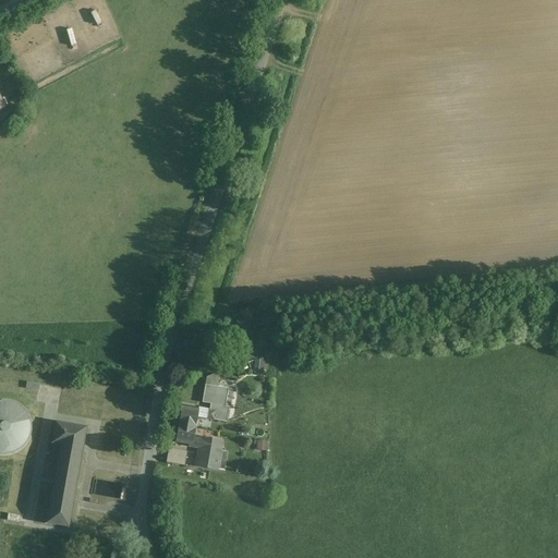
[(255,360),(255,368),(265,368),(265,360),(255,360)]
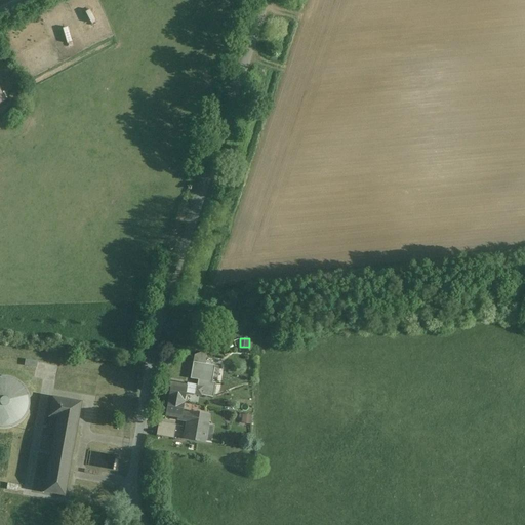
[(37,361),(25,360),(24,366),(37,368),(37,361)]
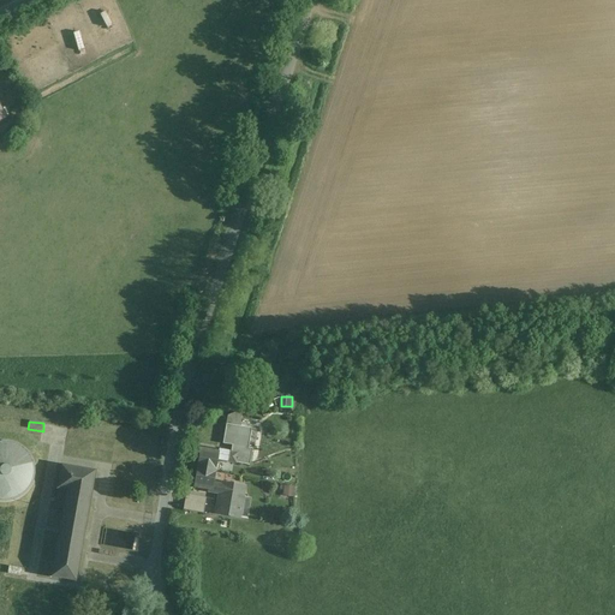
[(251,429),(226,424),(222,445),(232,446),(231,453),(218,451),(218,453),(219,453),(218,460),(250,466),(252,449),(249,448),(251,429)]
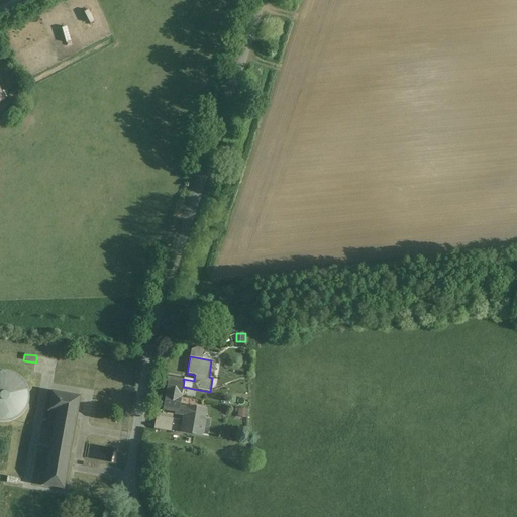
[(0,421),(1,422),(10,421),(18,418),(24,412),(29,403),(29,393),(26,384),(19,376),(10,372),(0,372),(0,421)]
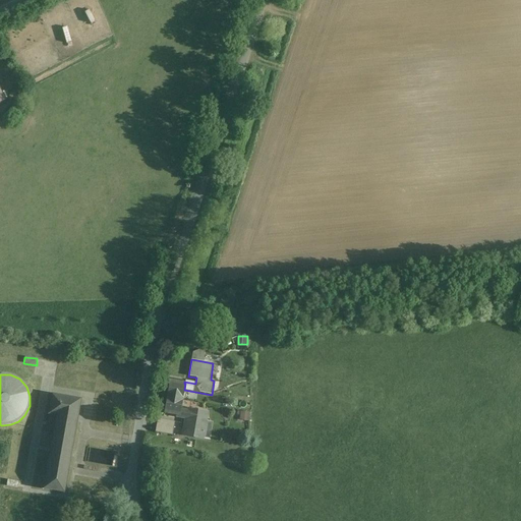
[(184,384),(169,381),(167,397),(182,400),(184,390),(185,384),(184,384)]
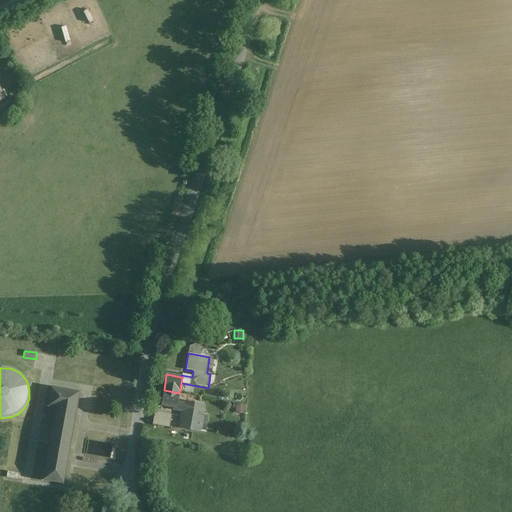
[(79,393),(50,388),(44,426),(52,427),(42,481),(62,485),(79,393)]
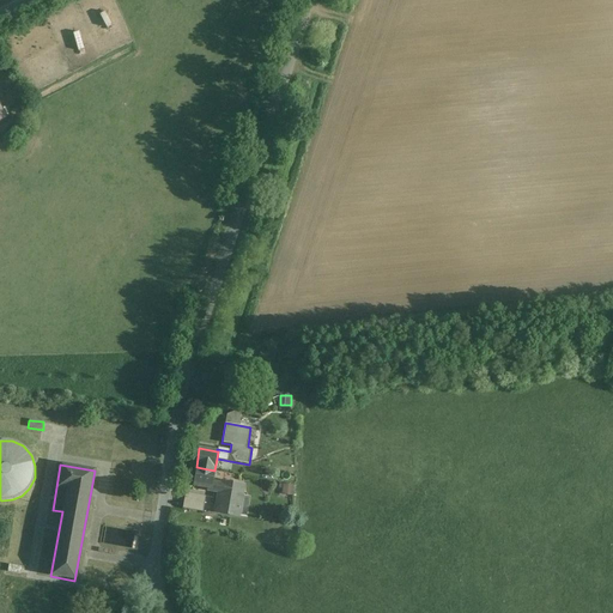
[(214,471),(196,467),(193,485),(211,487),(212,480),(213,480),(214,471)]
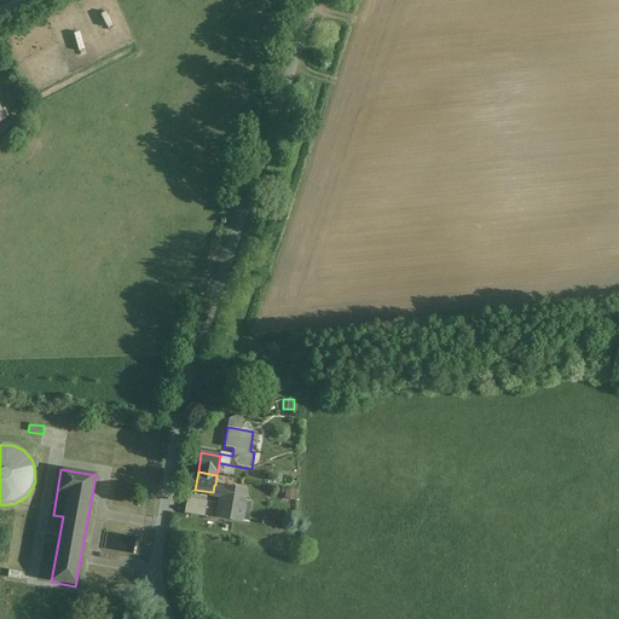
[(232,489),(215,485),(214,485),(213,492),(212,496),(221,497),(218,518),(239,521),(246,490),(232,487),(232,489)]
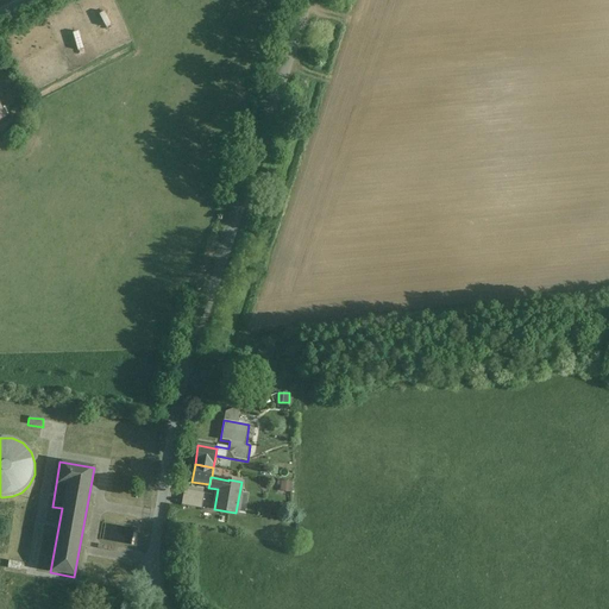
[(290,493),(292,481),(281,481),(281,491),(290,493)]
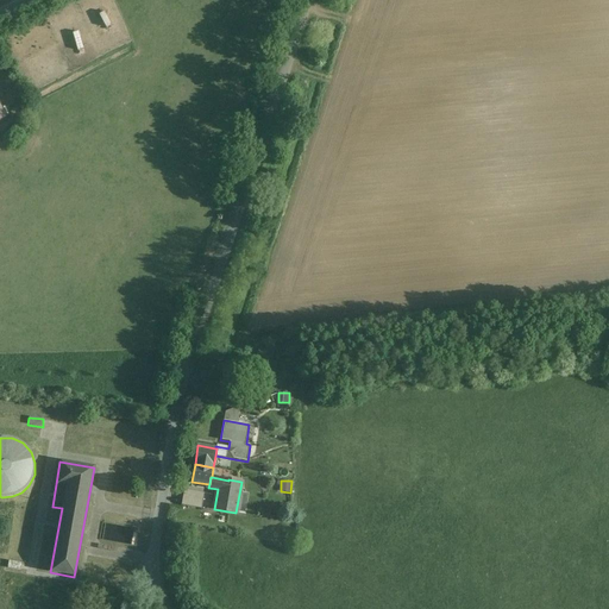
[(203,494),(183,490),(181,506),(201,509),(203,494)]
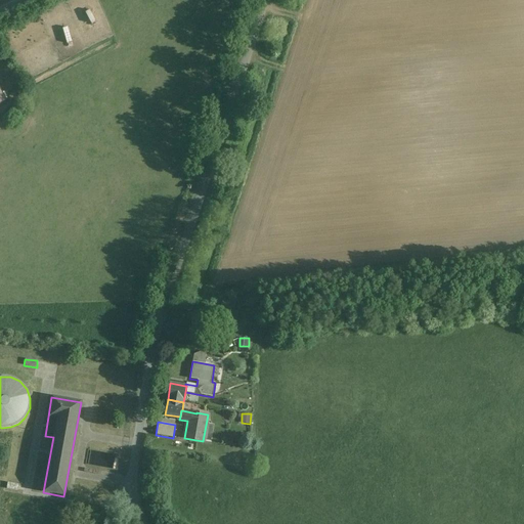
[(26,454),(11,452),(7,477),(22,480),(26,454)]
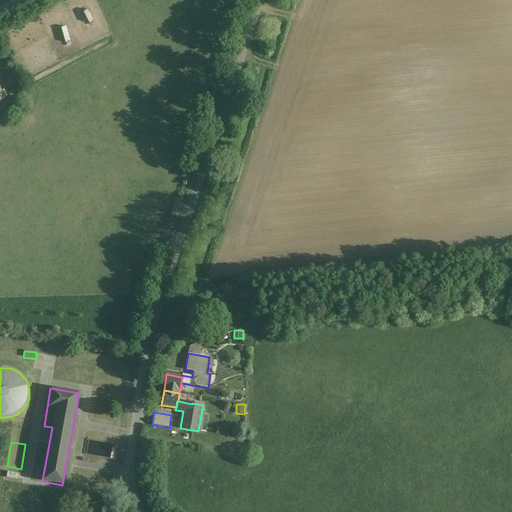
All buildings are outlined.
